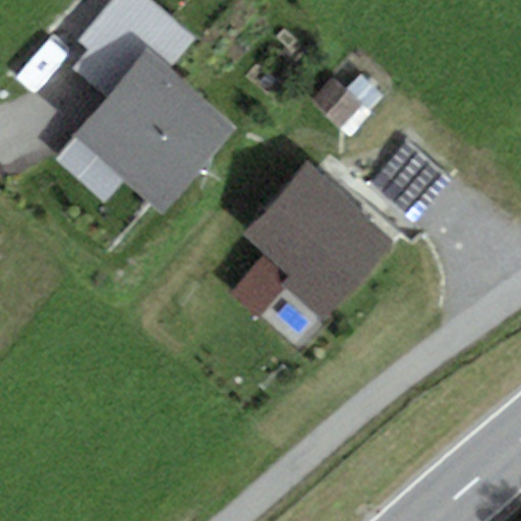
[(147,53),(166,68),(192,37),(149,0),(114,0),(80,41),(90,49),(71,69),(108,99),(147,53)]
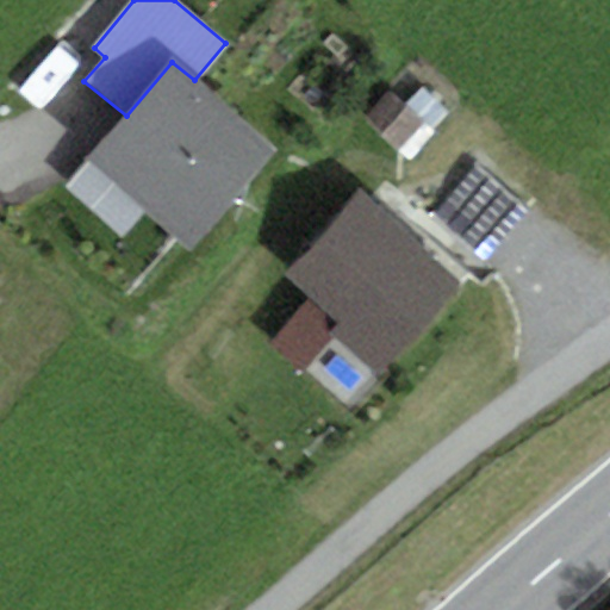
[(191,253),(278,150),(194,80),(172,62),(126,116),(86,163),(147,215),(191,253)]
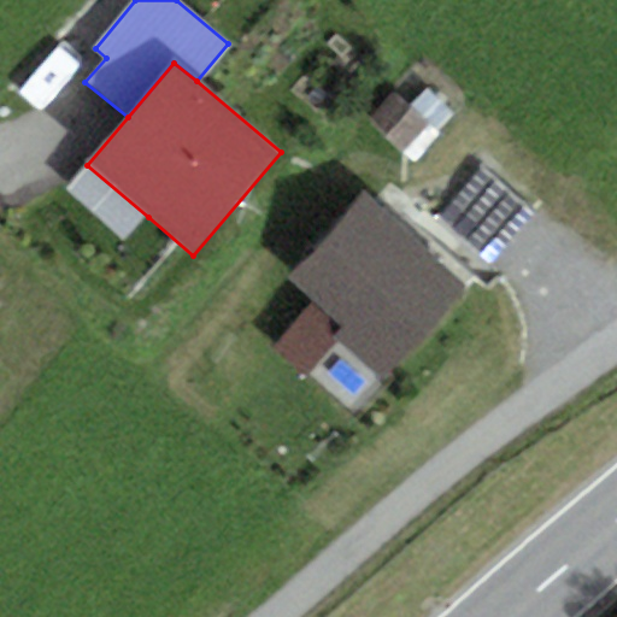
[(411,109),(436,133),(453,115),(428,90),(411,109)]
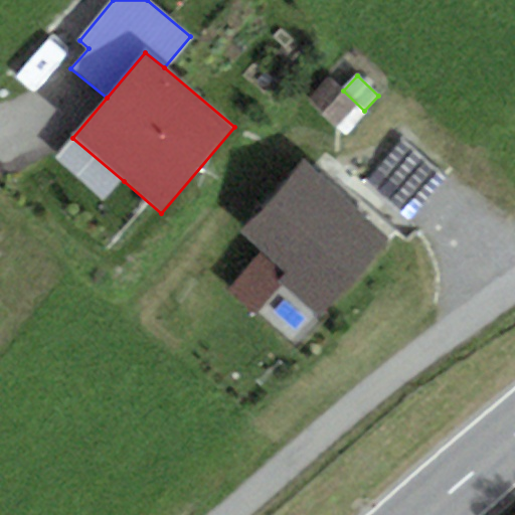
[(329,77),(308,100),(345,135),(366,113),(364,111),(343,91),(329,77)]
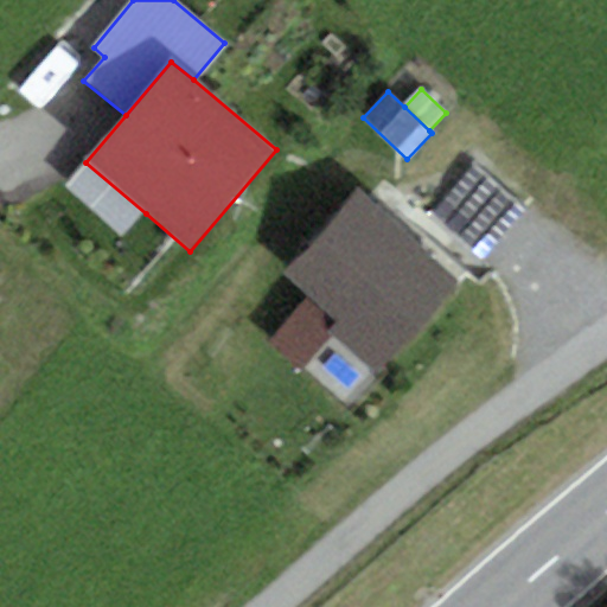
[(146,213),(85,163),(64,187),(126,238),(146,213)]
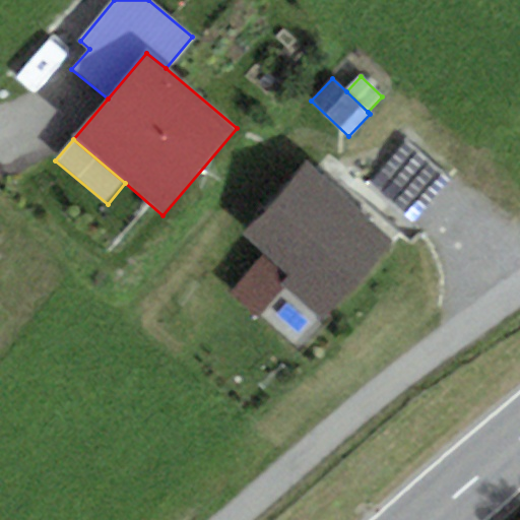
[(412,223),(451,179),(407,141),(369,186),(412,223)]
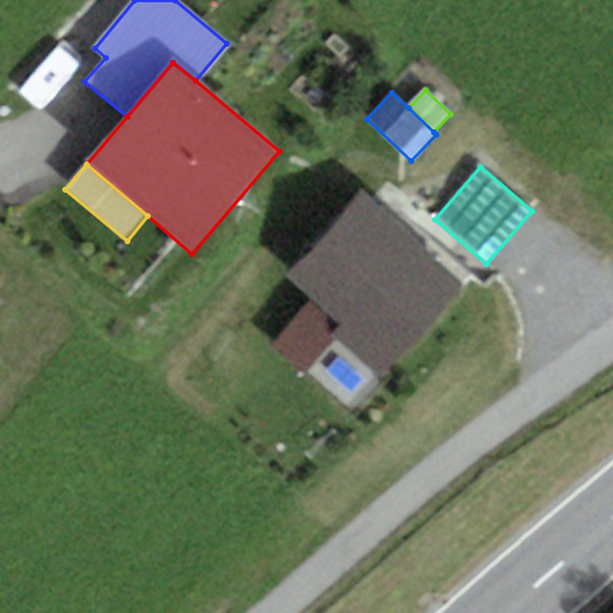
[(466,284),(360,192),(285,278),(313,302),(339,327),(332,335),(335,339),(381,380),(389,370),(466,284)]
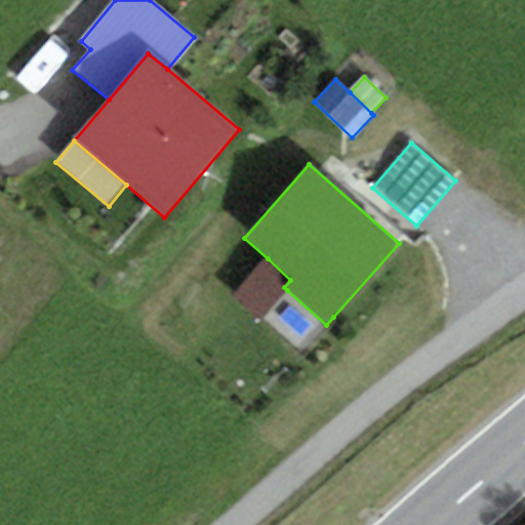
[(284,287),(290,280),(268,258),(230,298),(255,323),(287,290),(284,287)]
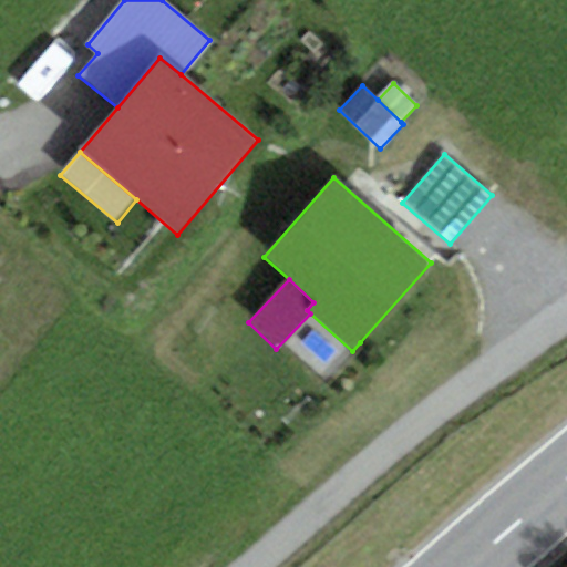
All buildings are outlined.
